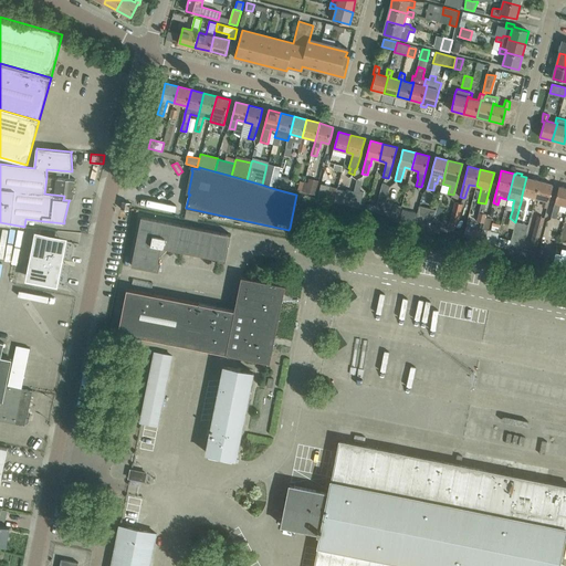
[(279,176),(276,187),(289,190),(292,179),(279,176)]
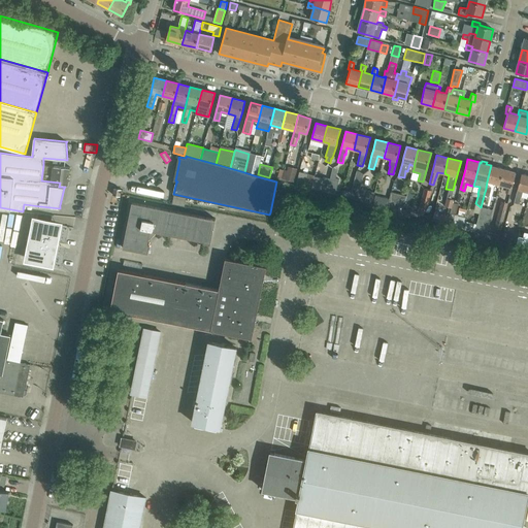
[(69,184),(70,167),(54,165),(54,166),(43,165),(41,180),(60,183),(68,184),(69,184)]
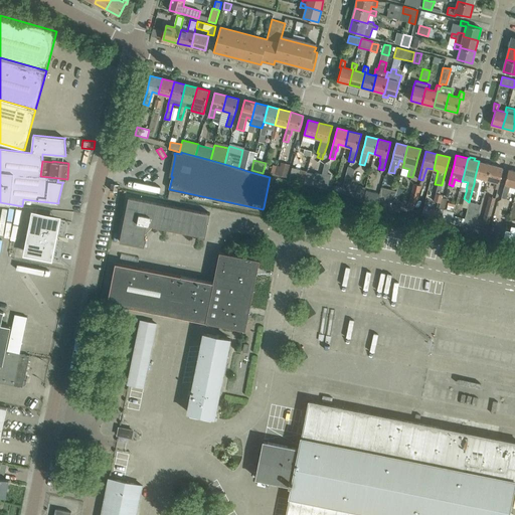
[(487,180),(491,165),(479,161),(475,177),(487,180)]
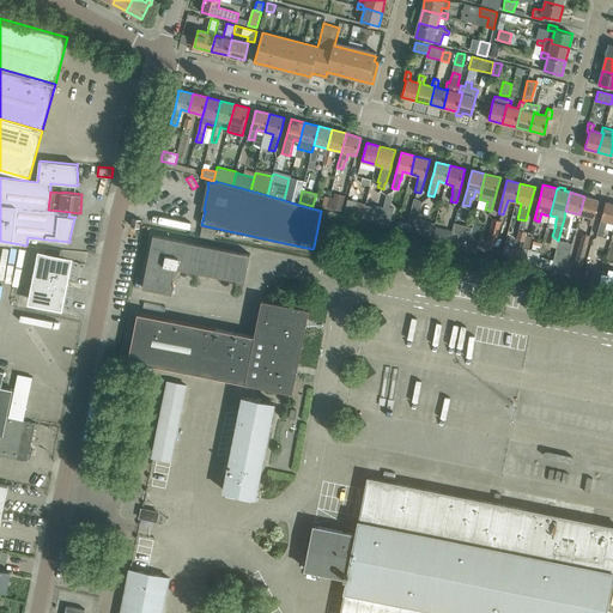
[(331,198),(327,210),(341,213),(346,196),(335,194),(334,199),(331,198)]
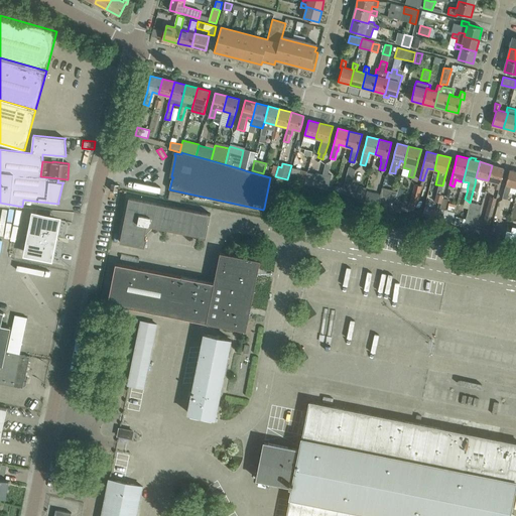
[(500,183),(504,168),(492,165),(488,180),(500,183)]
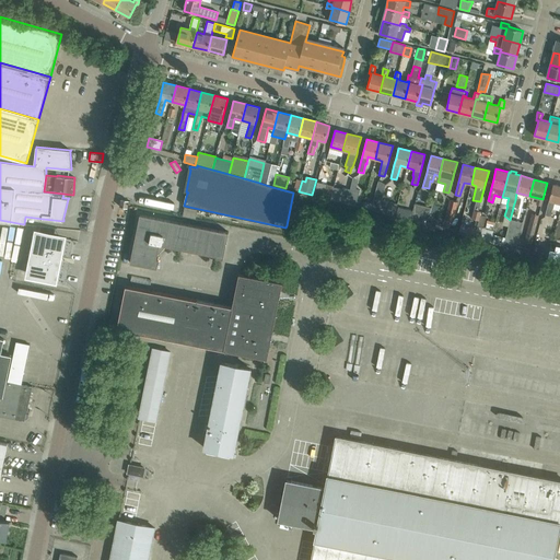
[(330,199),(334,186),(318,182),(317,184),(314,195),(330,199)]
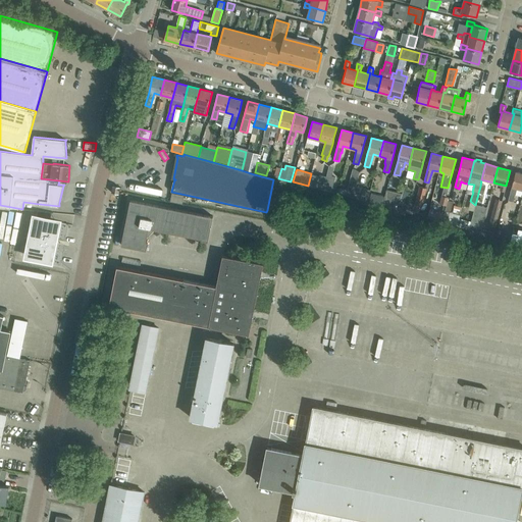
[(359,172),(353,169),(348,187),(346,196),(353,198),(355,187),(356,187),(359,172)]
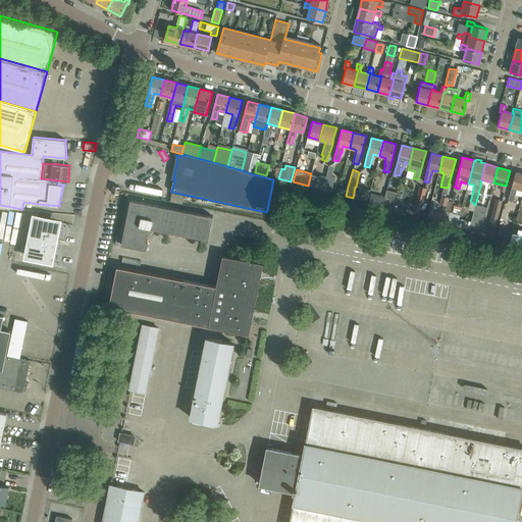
[(521,190),(521,172),(516,171),(513,181),(512,188),(508,200),(513,202),(515,194),(515,195),(517,189),(521,190)]
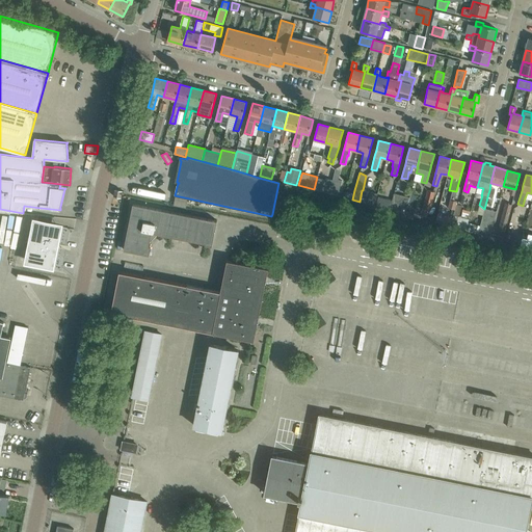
[(328,193),(333,180),(325,178),(324,180),(317,178),(317,177),(314,189),(328,193)]
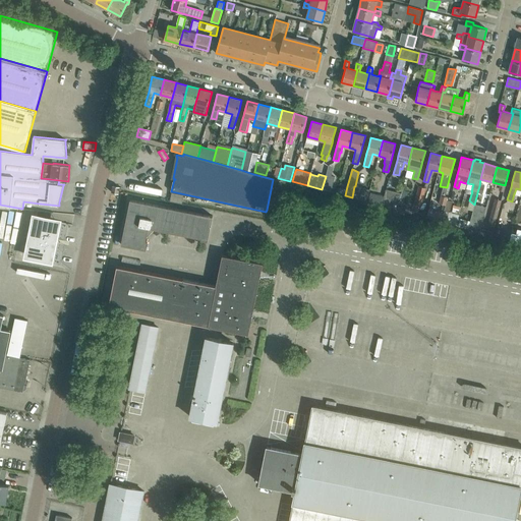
[(335,177),(331,176),(326,175),(326,176),(322,189),(331,191),(332,187),(335,177)]
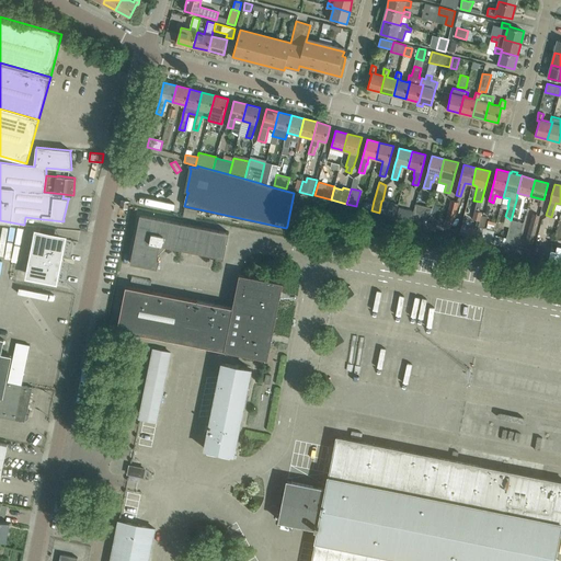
[(398,204),(382,201),(381,201),(379,213),(395,217),(398,204)]
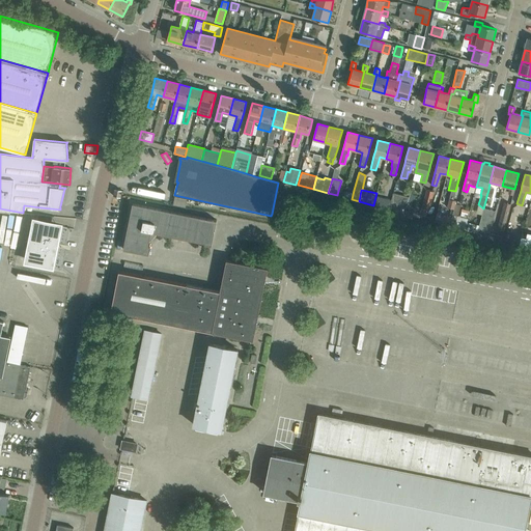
[(428,210),(434,192),(426,190),(422,207),(420,215),(426,217),(427,210),(428,210)]
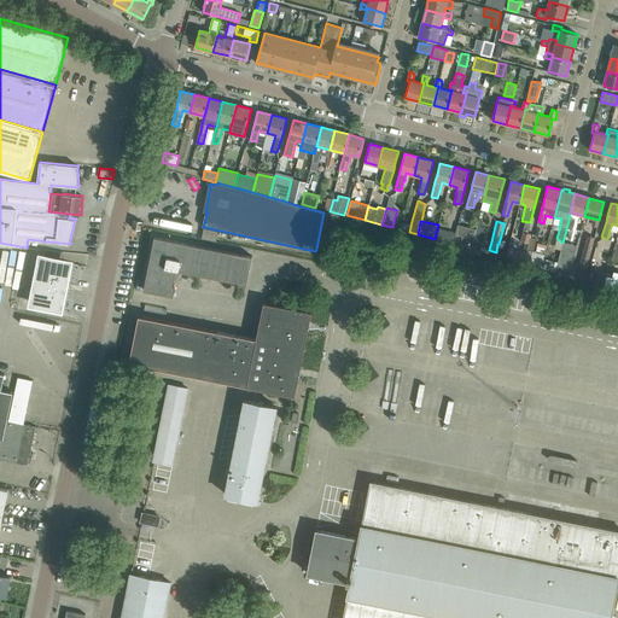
[(471,248),(476,229),(458,226),(456,233),(455,233),(453,244),(471,248)]
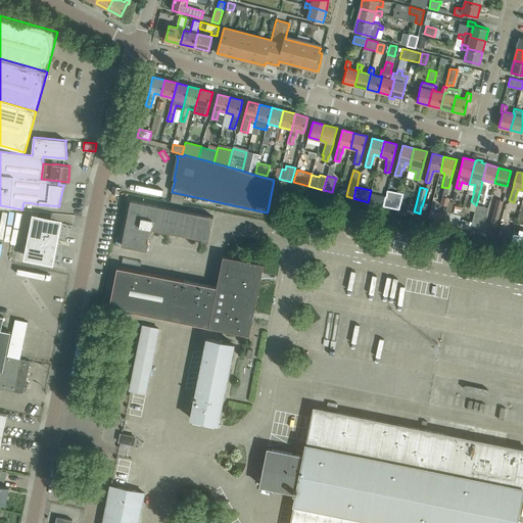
[(443,191),(440,204),(447,206),(448,201),(449,198),(446,197),(447,193),(443,191)]
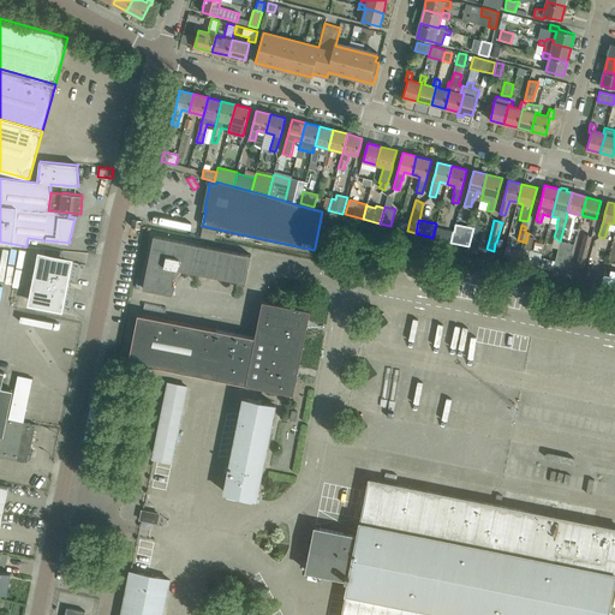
[(451,243),(453,232),(437,227),(435,238),(451,243)]
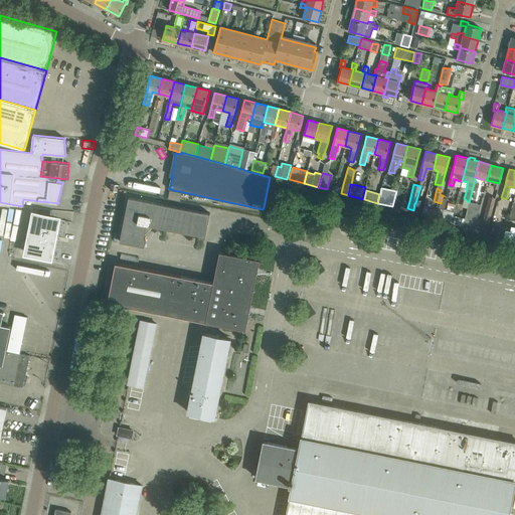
[(407,208),(409,201),(403,199),(402,202),(394,200),(396,191),(392,206),(406,210),(406,208),(407,208)]
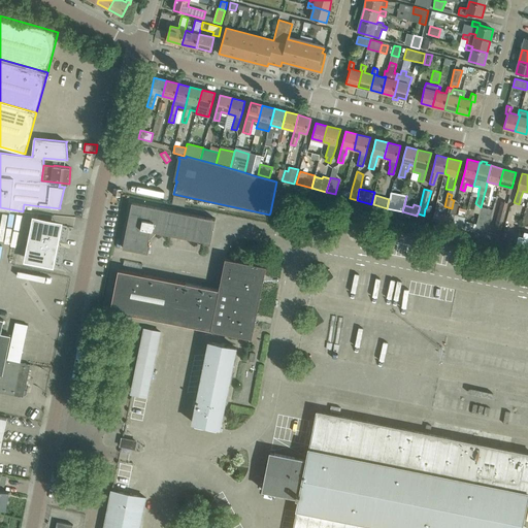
[(211,241),(216,216),(142,204),(132,202),(123,248),(133,250),(149,252),(150,243),(149,243),(151,230),(204,238),(204,240),(211,241)]
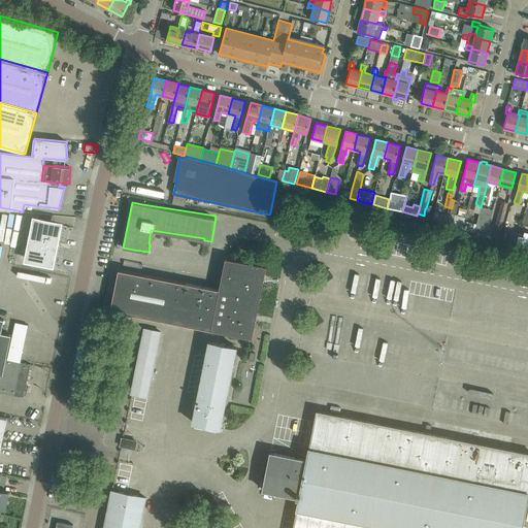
[(450,217),(448,224),(462,228),(464,222),(465,217),(457,213),(459,205),(453,203),(452,208),(450,217)]
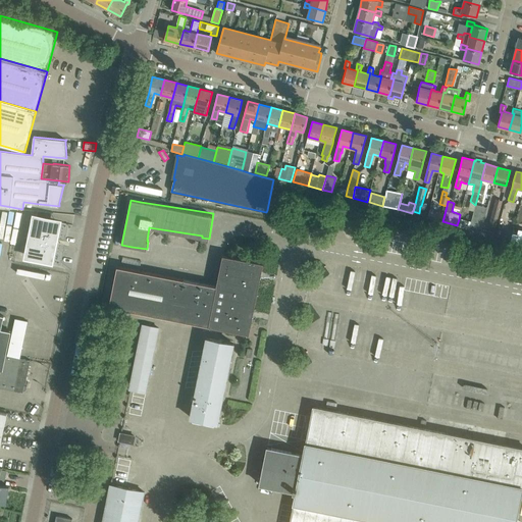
[(445,214),(437,212),(435,212),(429,210),(427,217),(435,220),(442,221),(445,214)]
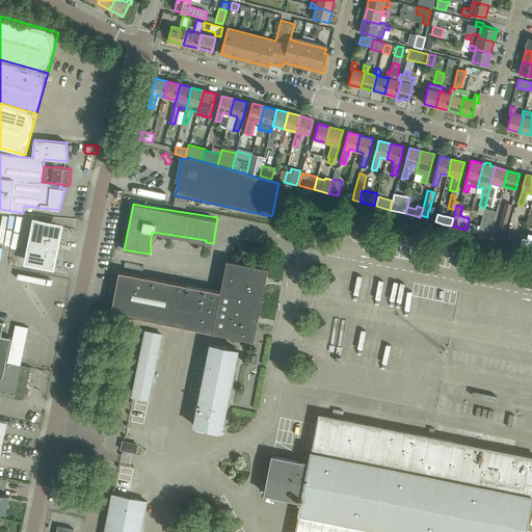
[(508,220),(501,218),(498,232),(504,233),(508,220)]
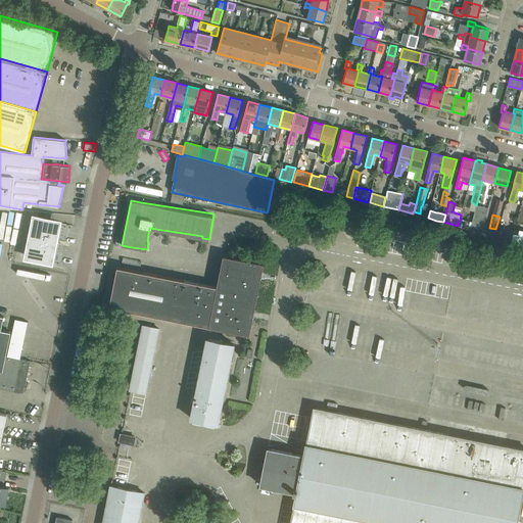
[(54,250),(57,234),(57,233),(57,231),(57,230),(57,228),(58,223),(53,222),(51,220),(49,220),(49,219),(45,218),(45,219),(43,219),(41,219),(36,218),(35,224),(34,225),(33,227),(32,229),(29,245),(29,247),(29,249),(29,250),(28,256),(33,257),(34,257),(35,258),(37,259),(41,260),(43,259),(45,259),(50,260),(51,255),(52,253),(53,252),(54,250)]
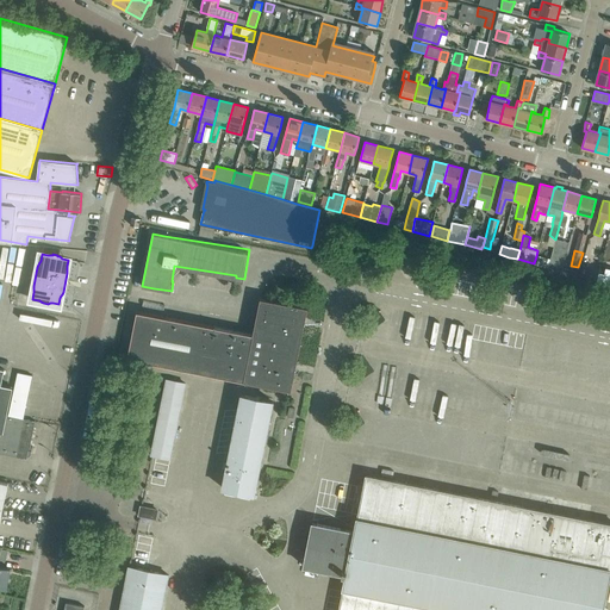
[(536,256),(534,263),(547,268),(549,260),(536,256)]
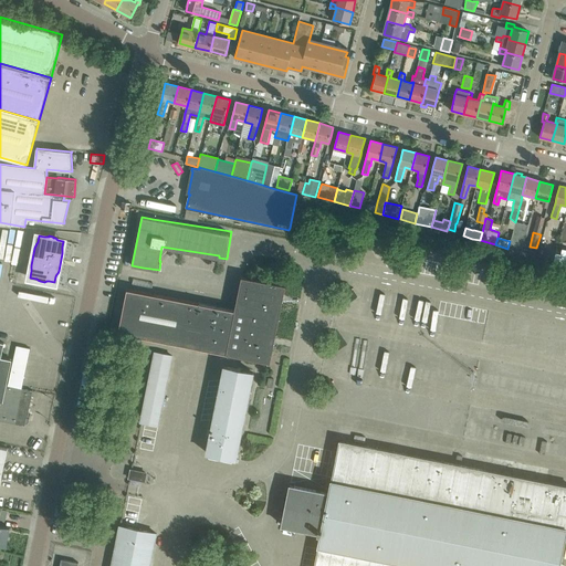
[(565,248),(557,245),(553,260),(565,262),(565,248)]
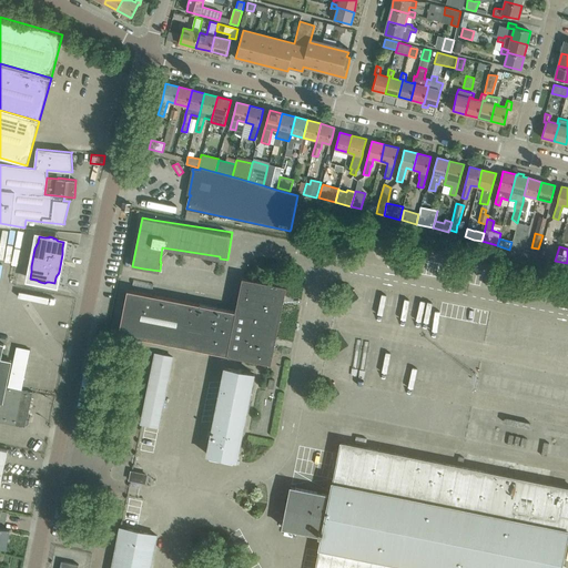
[(271,364),(286,286),(243,277),(236,312),(128,290),(119,333),(271,364)]
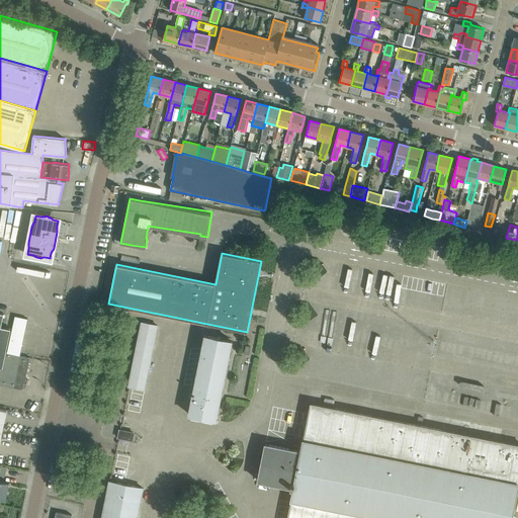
[(7,347),(11,329),(1,327),(4,314),(0,313),(0,365),(3,366),(6,352),(20,355),(28,319),(16,317),(10,347),(7,347)]
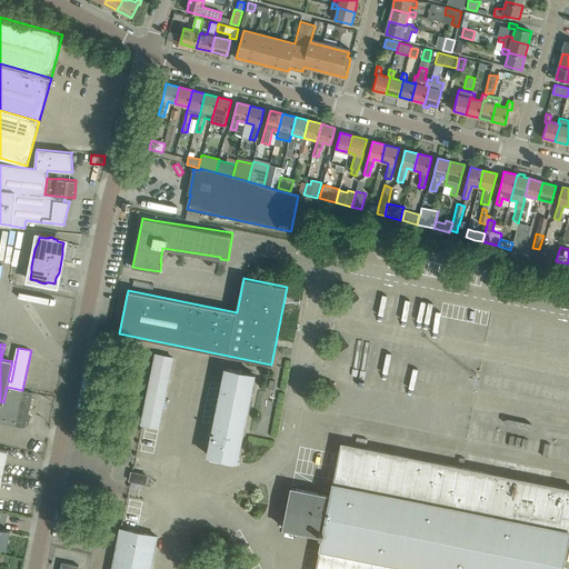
[(159,428),(173,358),(156,353),(141,425),(159,428)]
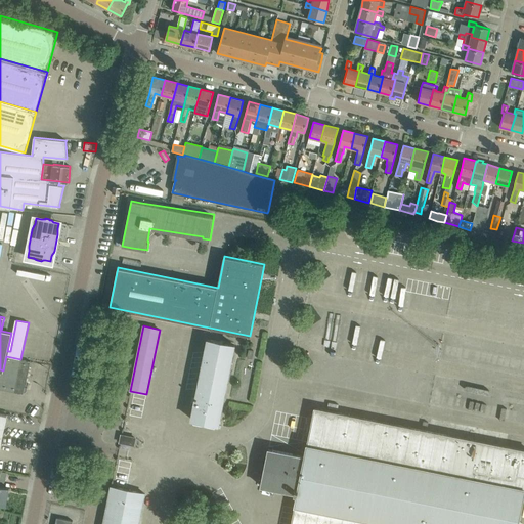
[(234,345),(208,339),(191,419),(218,425),(234,345)]
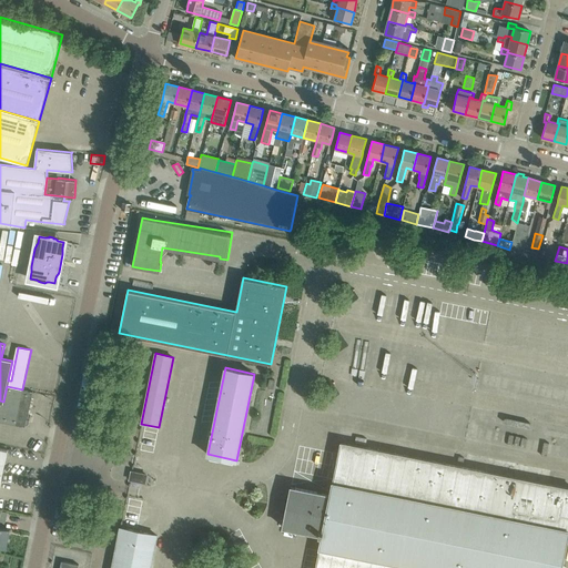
[(33,392),(22,389),(7,386),(3,402),(0,401),(0,422),(26,427),(33,392)]
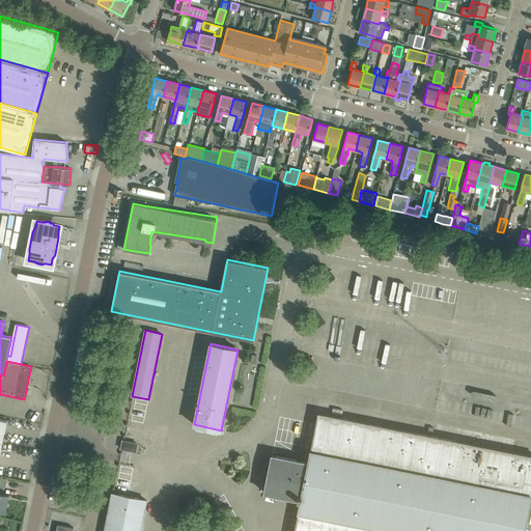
[(272,455),(264,493),(301,500),(295,530),(523,530),(530,494),(530,455),(319,414),(309,463),(272,455)]
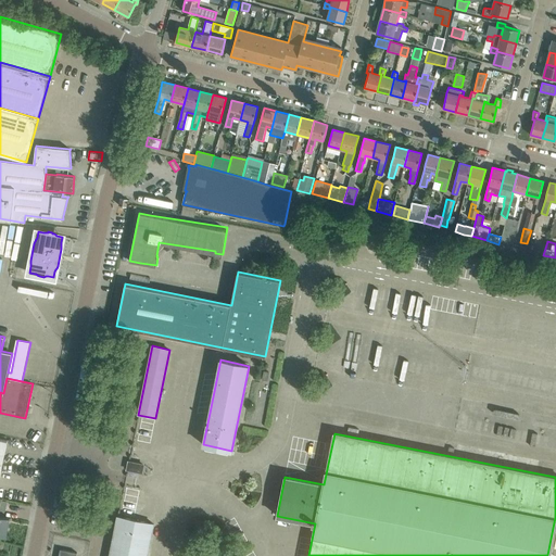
[(142,472),(143,465),(129,462),(127,469),(142,472)]
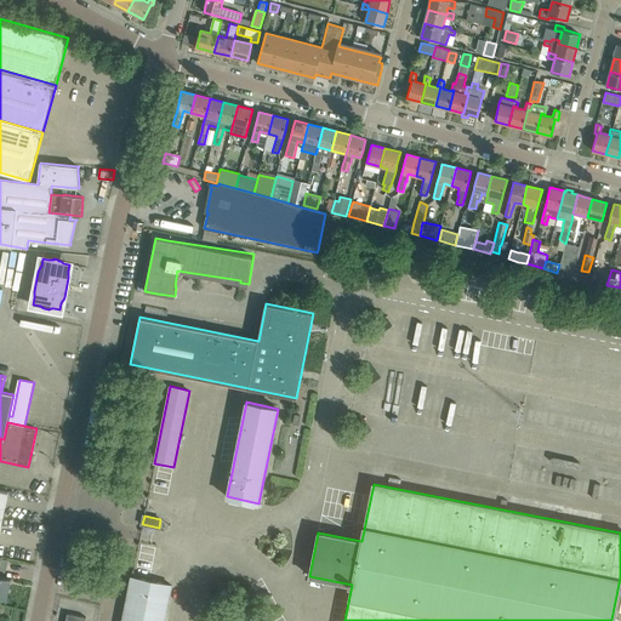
[(0,598),(6,600),(11,579),(0,576),(0,598)]
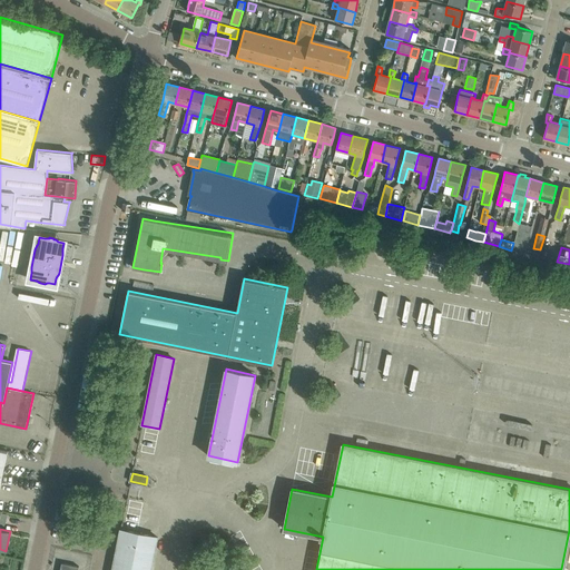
[(150,569),(157,537),(120,530),(112,569),(150,569)]
